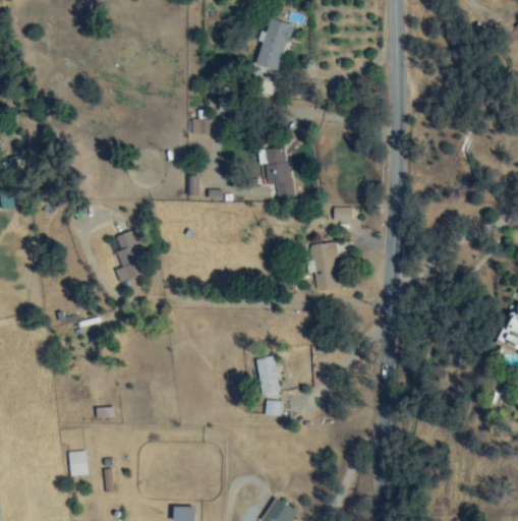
[(264,17),(293,25),(280,75),(250,68),(264,17)]
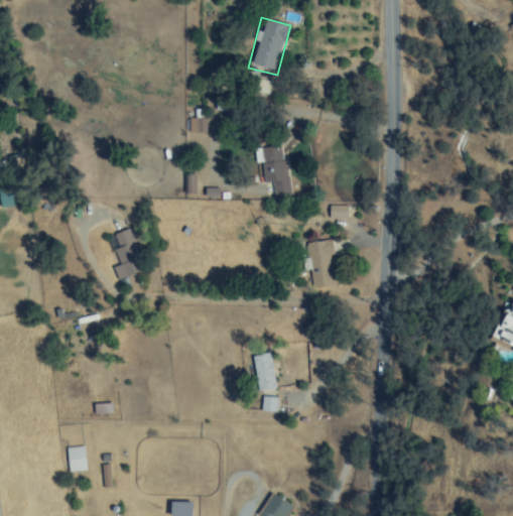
[(186,117),(207,116),(207,134),(187,135),(186,117)]
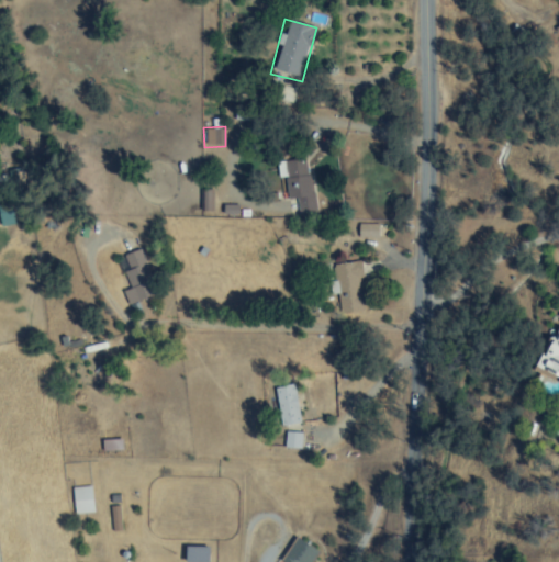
[(277,161),(306,159),(309,194),(317,194),(319,213),(299,215),(298,200),(279,201),(277,161)]
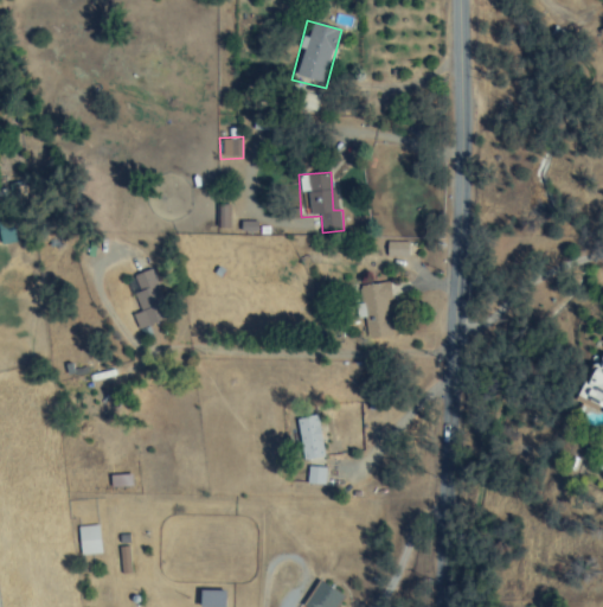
[(216,203),(229,204),(228,229),(215,229),(216,203)]
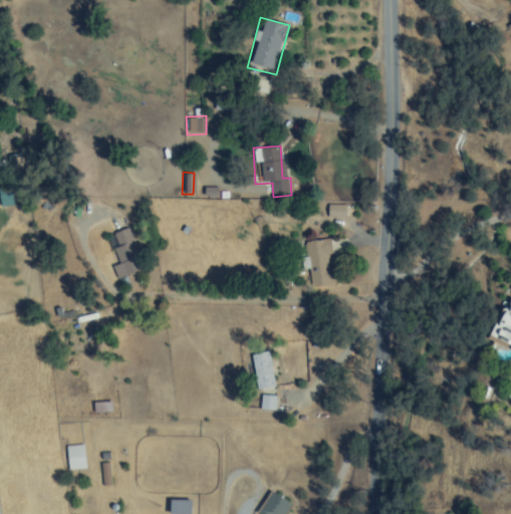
[(205,188),(218,188),(218,197),(205,197),(205,188)]
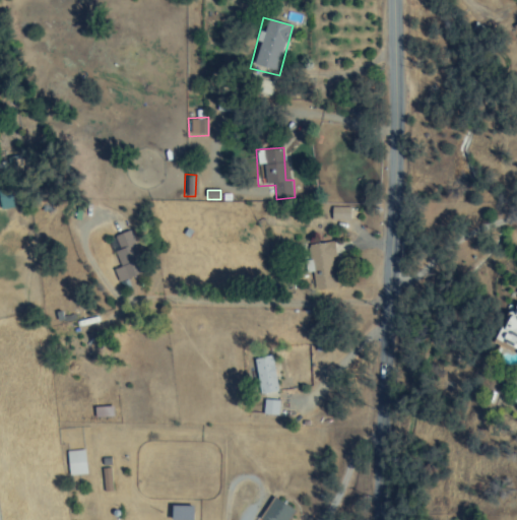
[(332,207),(351,206),(352,220),(333,221),(332,207)]
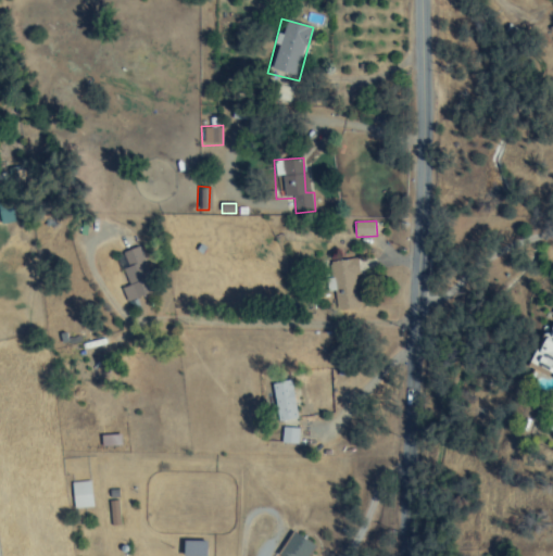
[(117,236),(124,230),(132,241),(125,245),(117,236)]
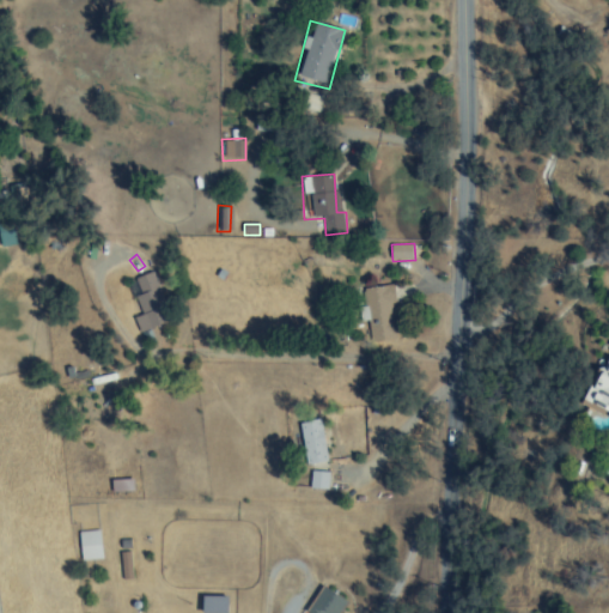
[(218,275),(221,271),(227,274),(224,280),(218,275)]
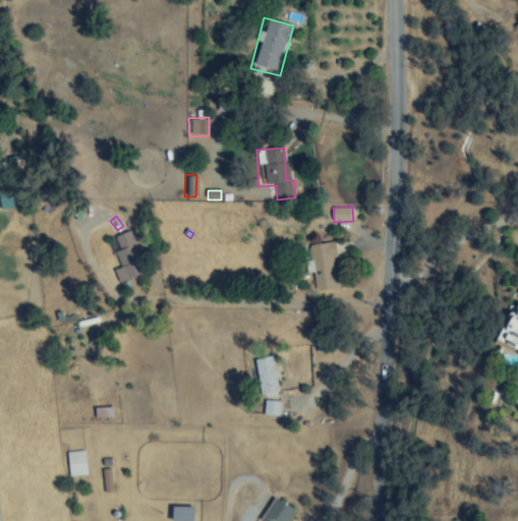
[(114,236),(132,231),(145,275),(127,280),(118,284),(111,267),(122,263),(114,236)]
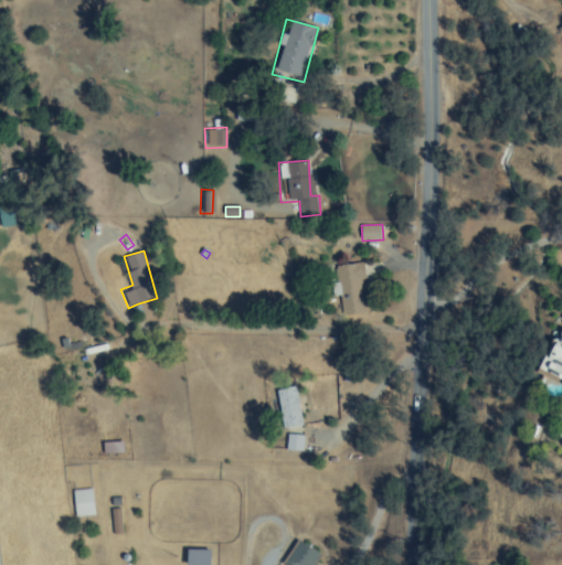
[(320,266),(363,262),(366,284),(362,285),(366,313),(345,315),(341,286),(322,288),(320,266)]
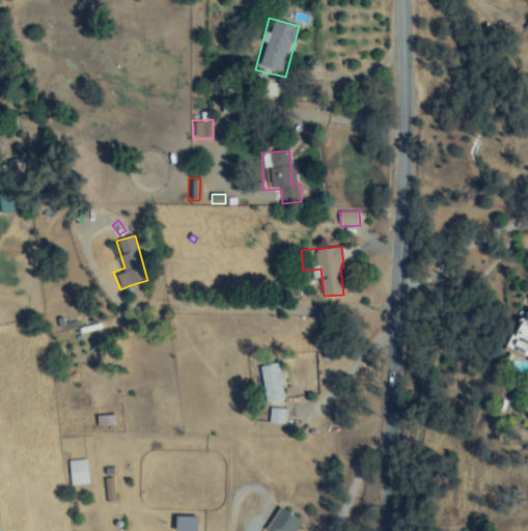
[(126,299),(123,291),(132,288),(135,296),(126,299)]
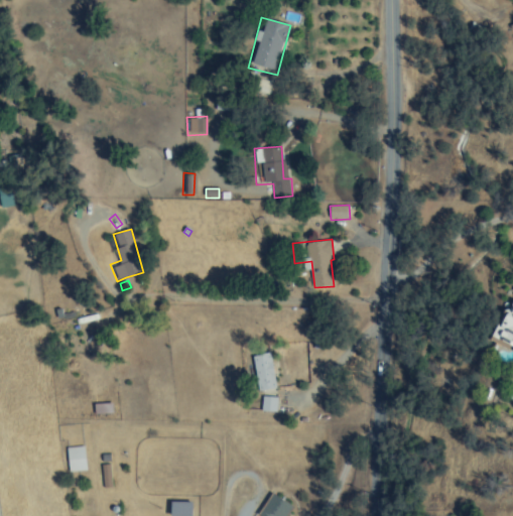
[(512,347),(492,337),(512,299),(512,347)]
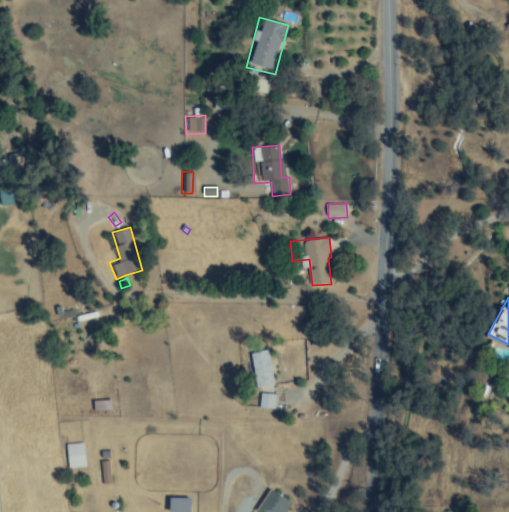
[(238,345),(269,342),(274,390),(242,393),(238,345)]
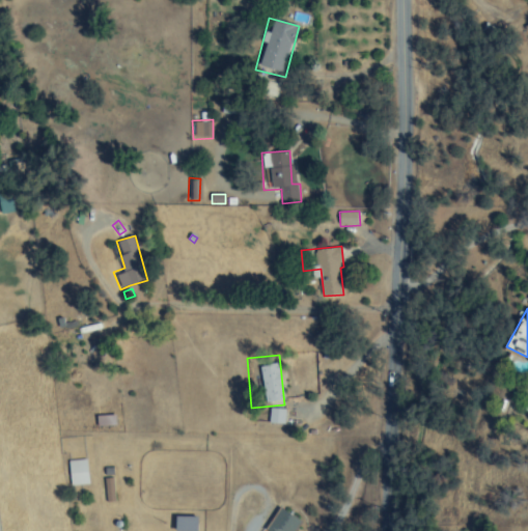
[(66,462),(86,459),(90,485),(71,488),(66,462)]
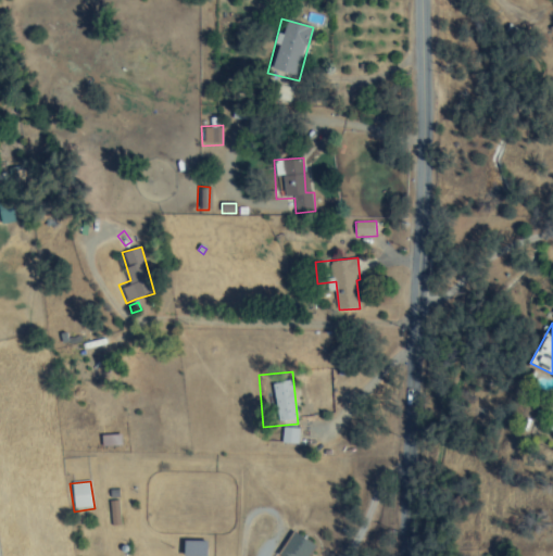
[(278,555),(296,532),(317,546),(310,555),(278,555)]
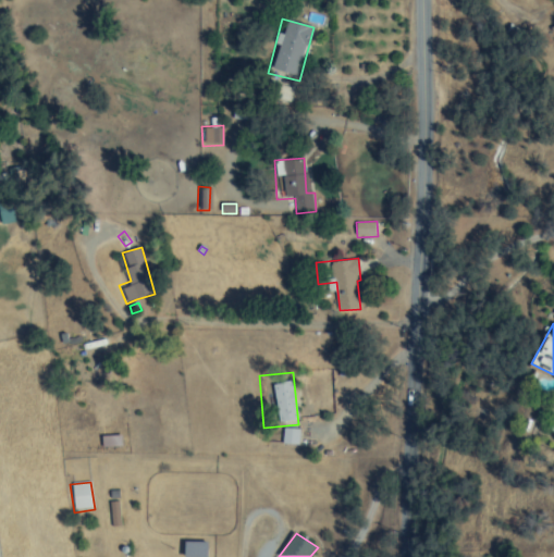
All buildings are outlined.
